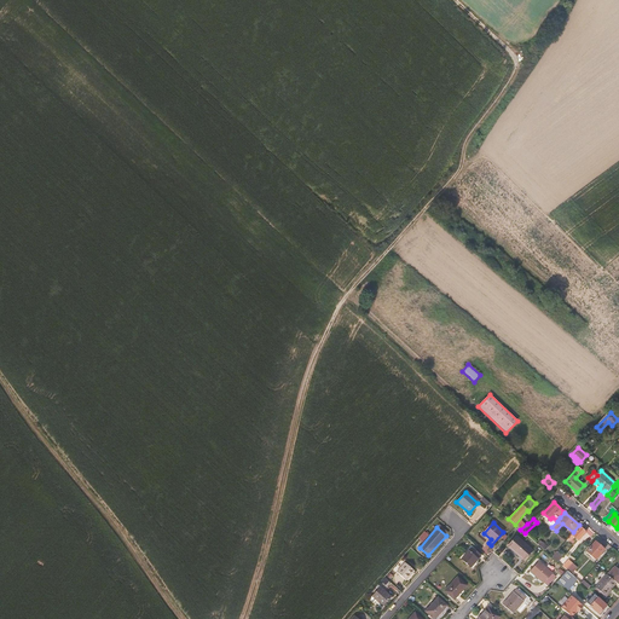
[(580,527),(573,536),(578,539),(585,531),(580,527)]
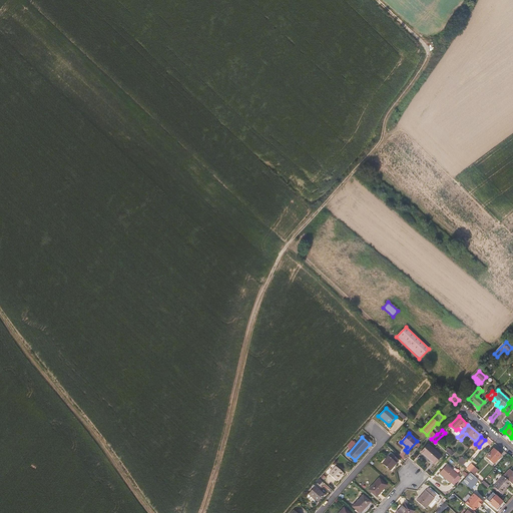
[(428,445),(421,453),(434,464),(441,456),(428,445)]
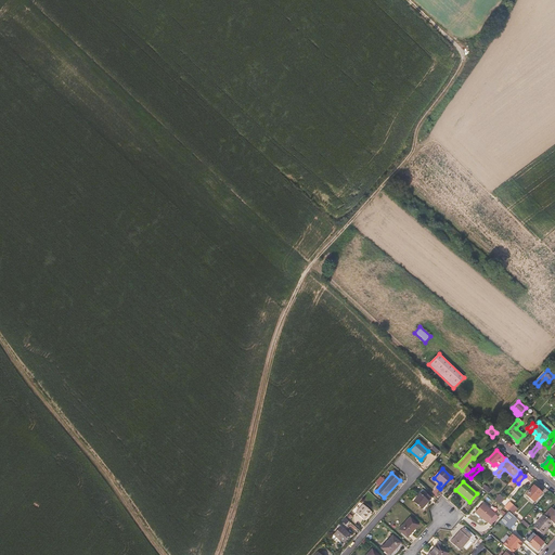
[(487,492),(488,493),(491,490),(485,483),(481,488),(487,492)]
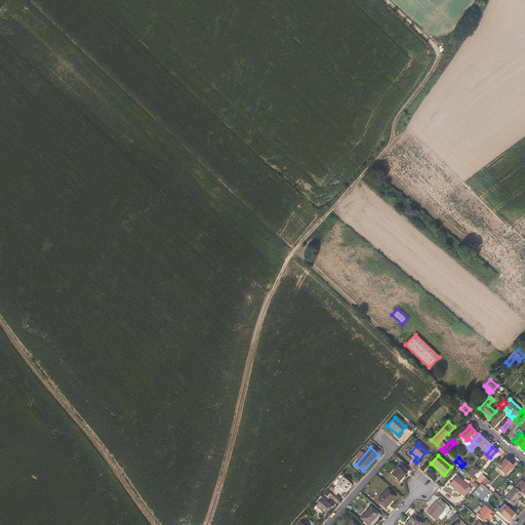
[(513,466),(506,459),(497,468),(506,475),(513,466)]
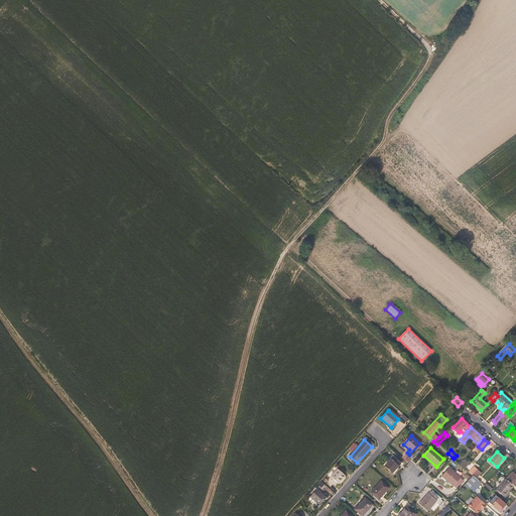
[(390,460),(384,466),(392,473),(398,467),(390,460)]
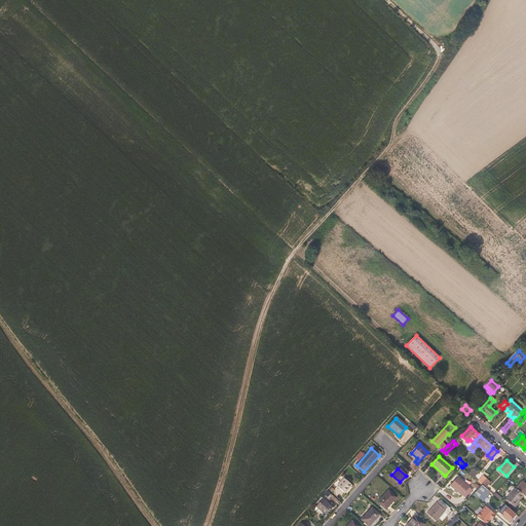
[(457,478),(451,485),(465,498),(473,490),(457,478)]
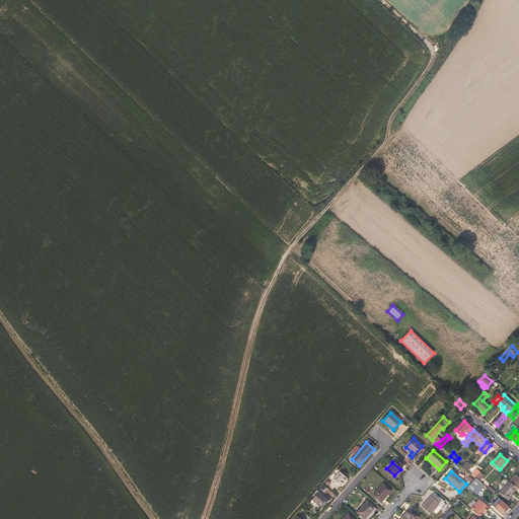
[(348,478),(340,472),(334,479),(341,487),(348,478)]
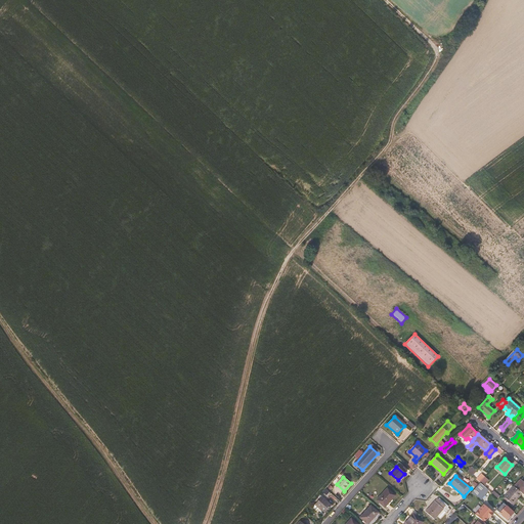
[(514,487),(523,495),(523,482),(521,480),(514,487)]
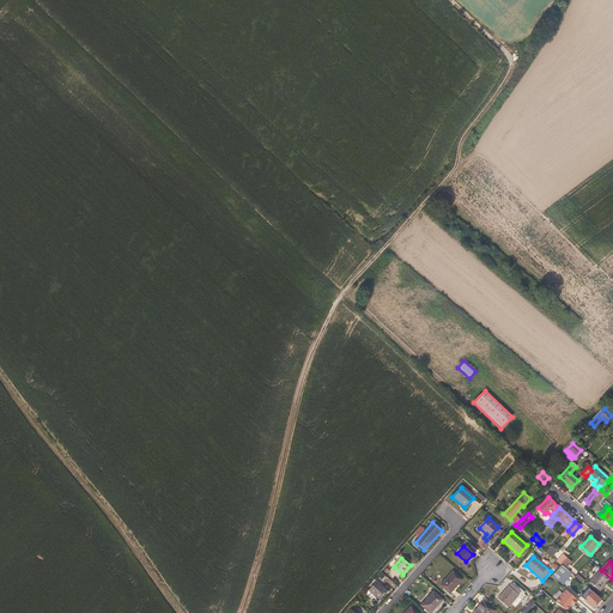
[(566,590),(577,578),(575,576),(565,569),(562,565),(551,577),(565,589),(566,590)]
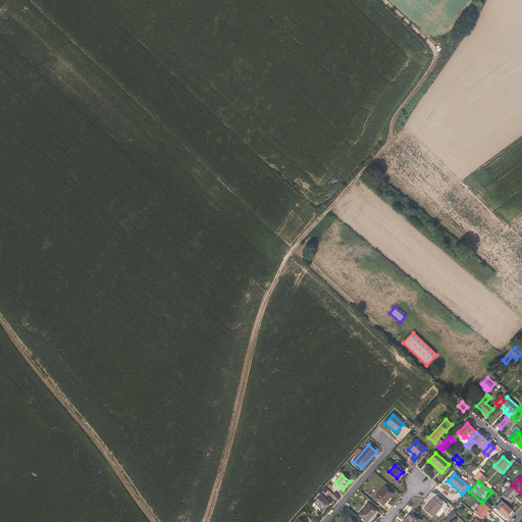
[(394,493),(385,486),(375,499),(383,506),(394,493)]
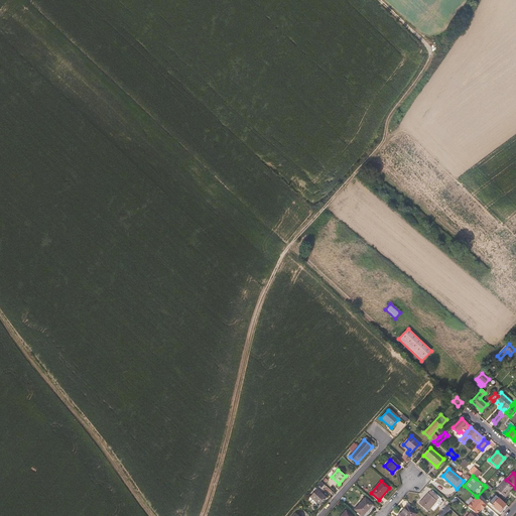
[(321,493),(328,487),(323,483),(317,489),(321,493)]
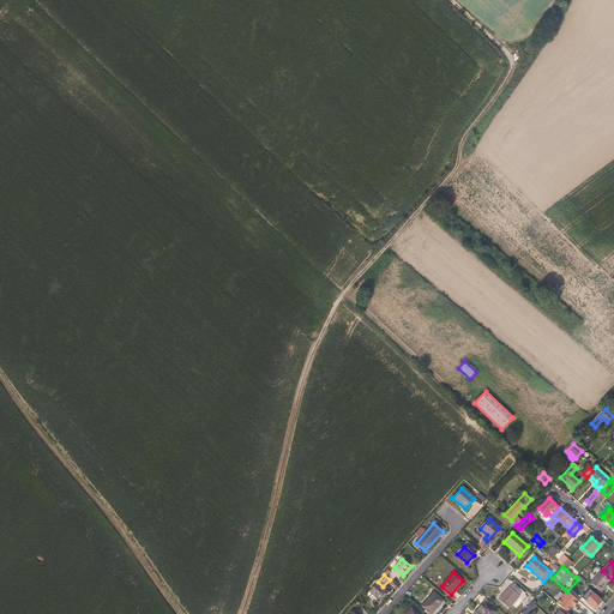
[(378,582),(368,591),(380,602),(389,593),(383,587),(378,582)]
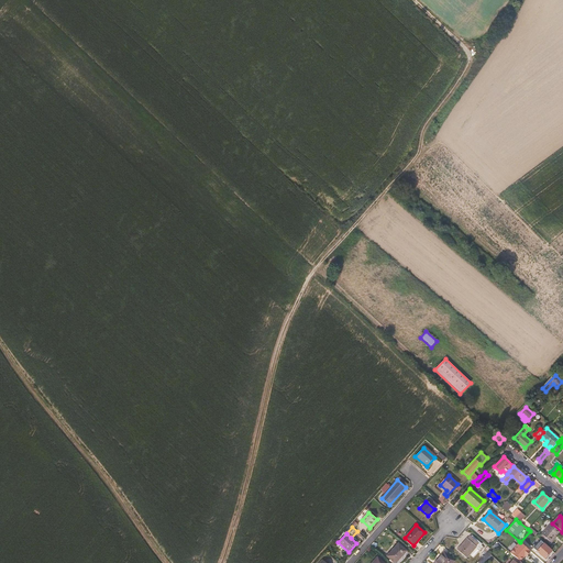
[(470,536),(457,550),(466,558),(476,547),(481,550),(483,547),(470,536)]
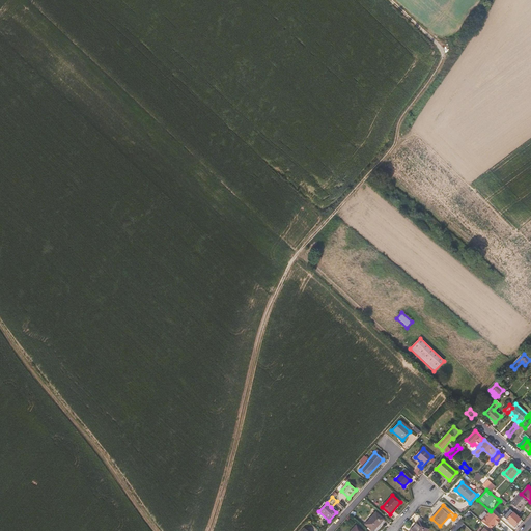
[(513,527),(521,519),(509,509),(503,518),(513,527)]
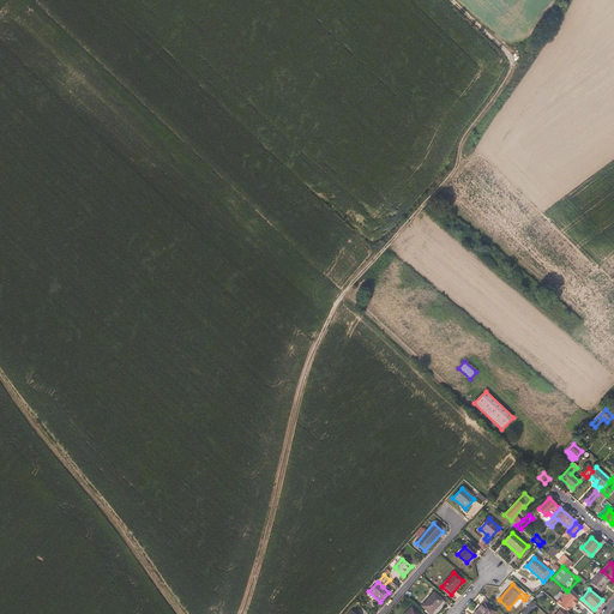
[(563,608),(567,613),(571,609),(571,607),(572,606),(573,607),(579,601),(567,591),(557,603),(563,608)]
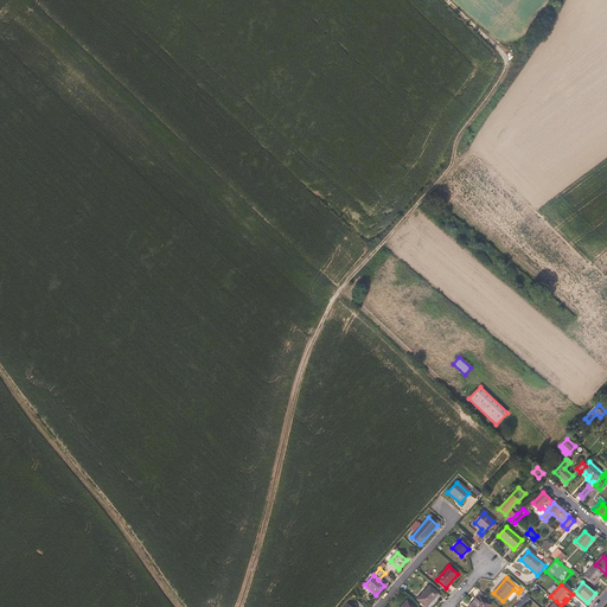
[(429,586),(417,600),(426,606),(438,594),(429,586)]
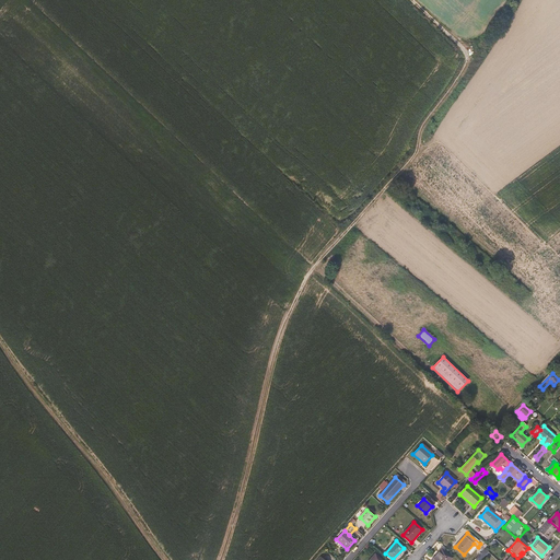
[(441,549),(431,559),(450,559),(452,559),(441,549)]
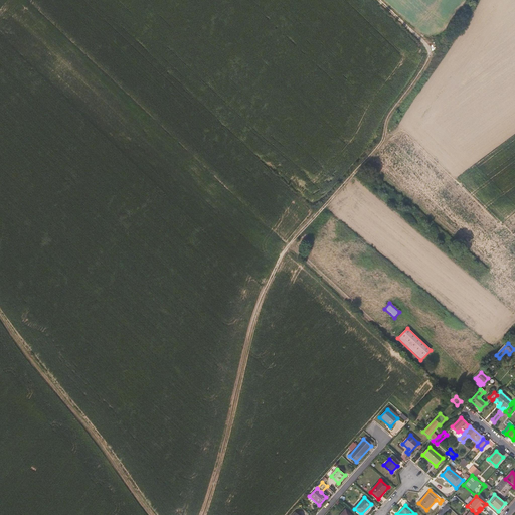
[(443,514),(449,508),(446,505),(437,514),(443,514)]
